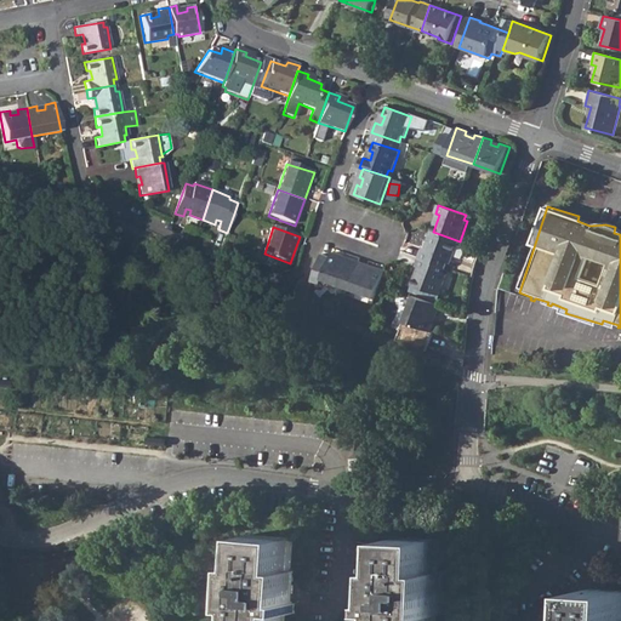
[(420,257),(448,267),(450,261),(453,262),(460,241),(433,232),(427,249),(423,248),(420,257)]
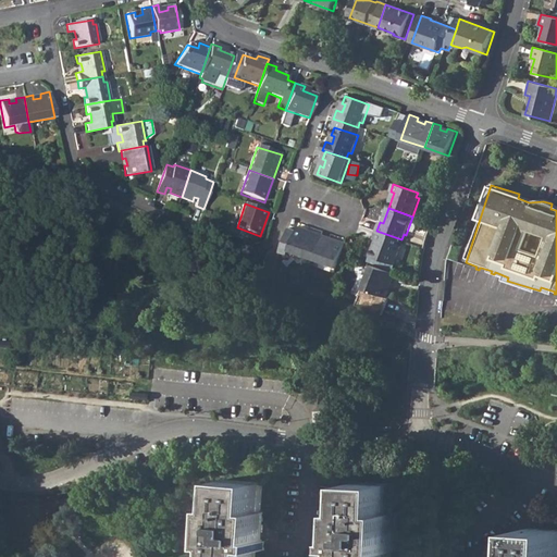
[(298,231),(291,249),(314,258),(323,235),(299,226),(298,231)]
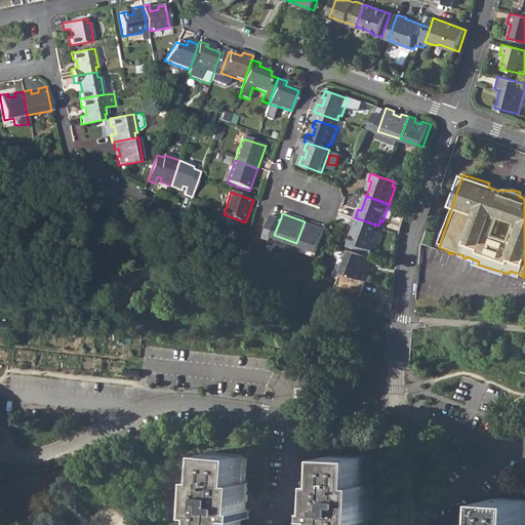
[(274,235),(281,217),(273,214),(265,237),(273,240),(274,235)]
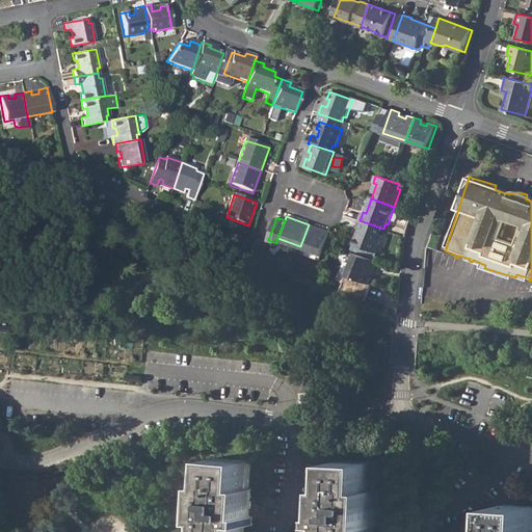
[(354,244),(378,253),(384,235),(381,234),(383,229),(360,220),(357,228),(360,229),(354,244)]
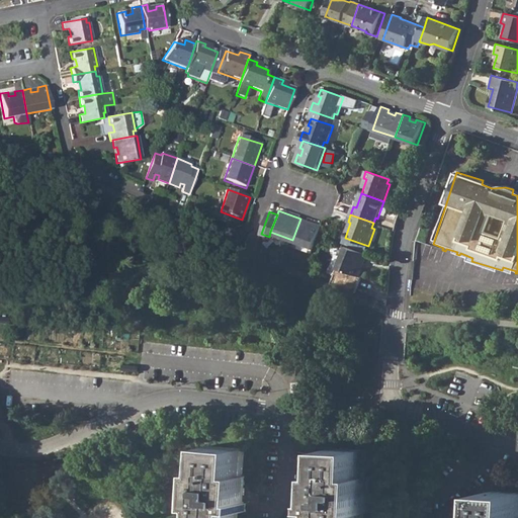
[(292,240),(314,248),(322,226),(300,219),(292,240)]
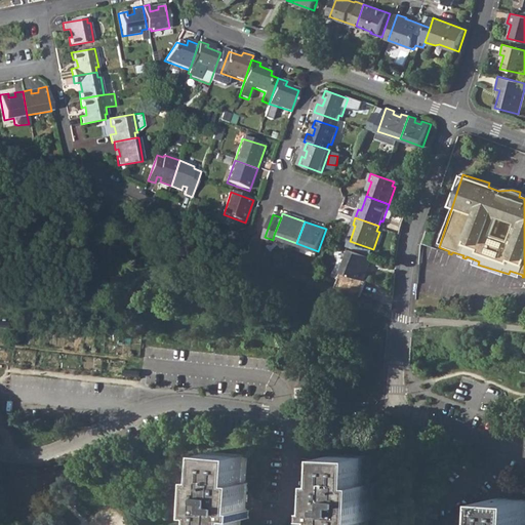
[(366,280),(374,257),(352,249),(344,272),(366,280)]
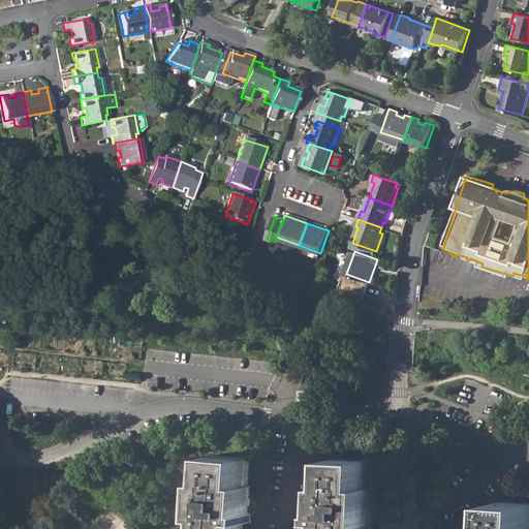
[(366,298),(369,285),(346,279),(343,291),(366,298)]
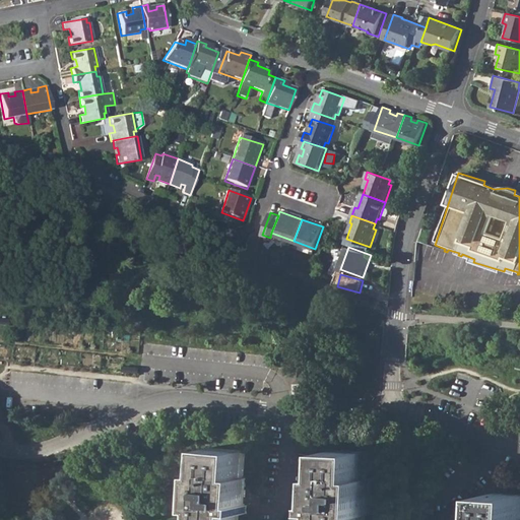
[(310,378),(311,370),(302,369),(300,376),(310,378)]
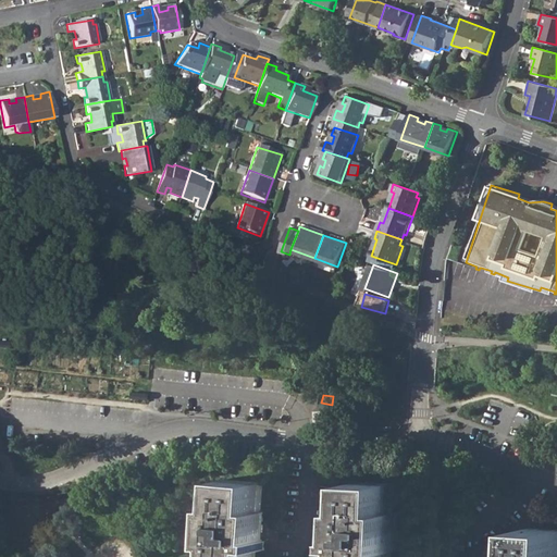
[(339,413),(348,415),(349,395),(339,395),(339,413)]
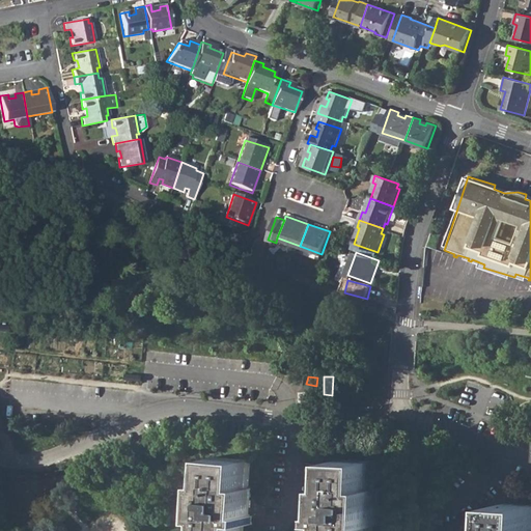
[(206,530),(242,530),(243,523),(251,523),(252,513),(249,512),(249,505),(251,487),(246,487),(249,459),(214,456),(212,483),(206,483),(205,492),(202,519),(208,520),(206,530)]
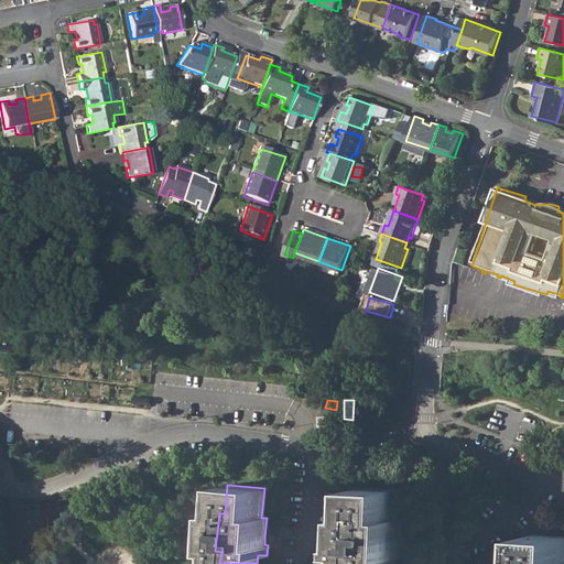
[(356,563),(393,563),(394,556),(400,557),(401,540),(402,519),(397,519),(398,490),(361,488),(359,517),(350,517),(349,528),(353,528),(350,555),(357,555),(356,563)]
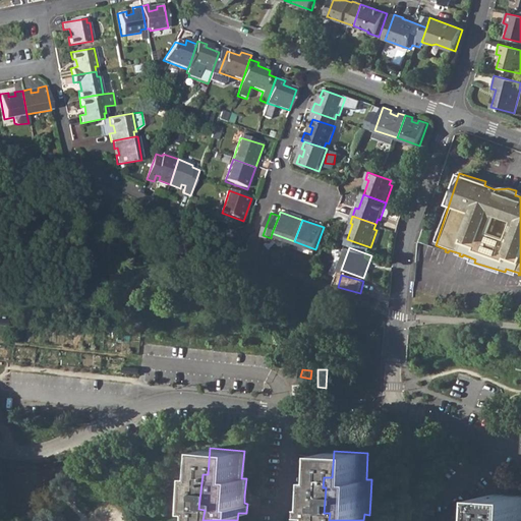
[(520,520),(520,495),(495,494),(493,520),(487,520),(486,520),(520,520)]
